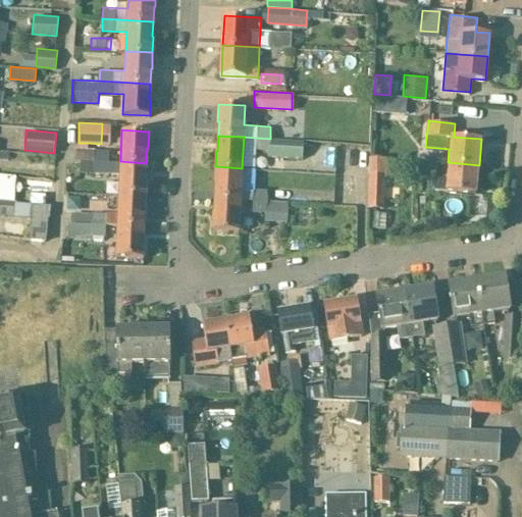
[(303,141),(270,139),(256,138),(256,148),(268,149),(268,155),(303,157),(303,141)]
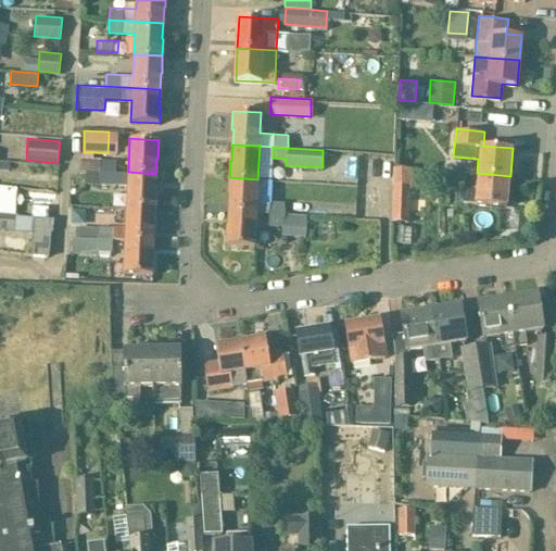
[(330,165),(350,168),(352,155),(332,152),(330,165)]
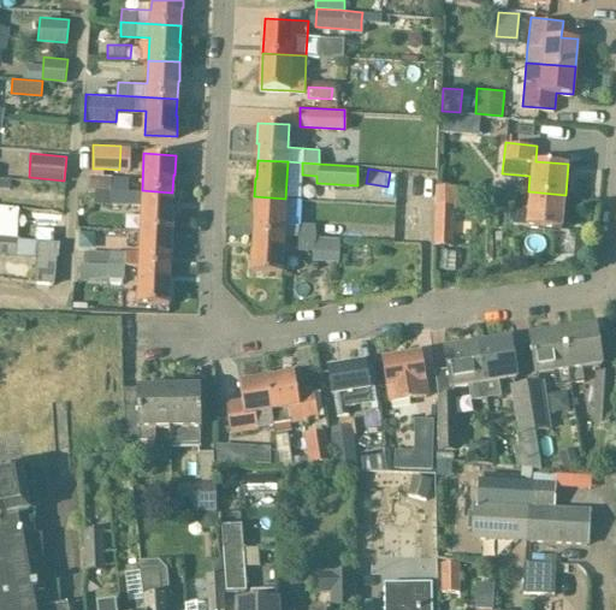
[(84,189),(95,190),(129,190),(129,176),(86,175),(84,189)]
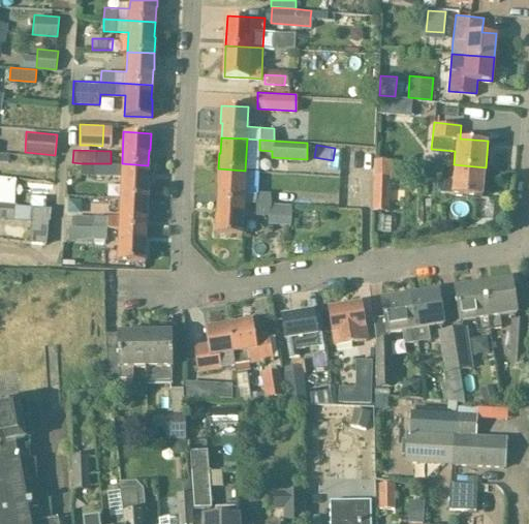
[(0,159),(9,160),(9,152),(0,151),(0,159)]
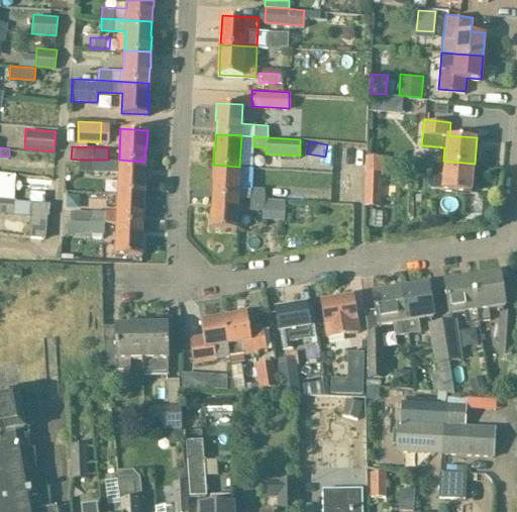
[(118,173),(118,191),(144,192),(145,176),(144,176),(144,162),(119,160),(108,160),(80,160),(79,170),(118,173)]
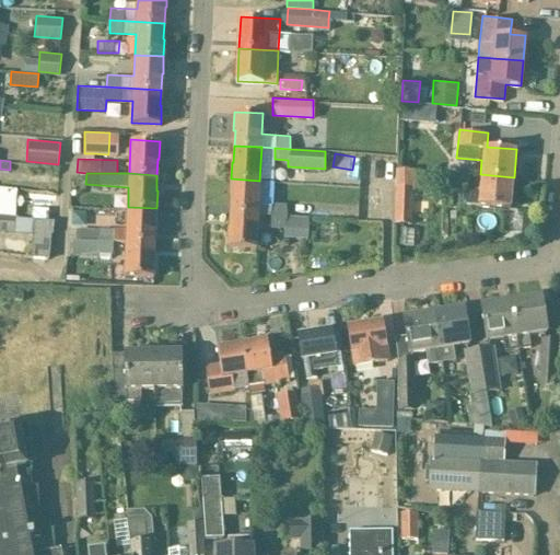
[(463,203),(477,204),(477,205),(511,208),(514,177),(480,174),(466,173),(463,203)]
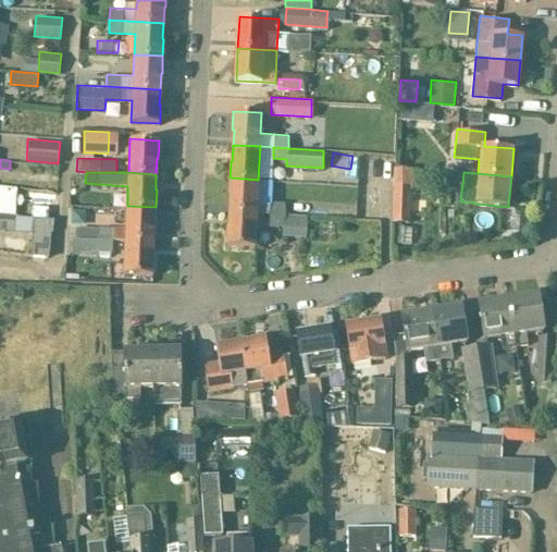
[(258,180),(230,178),(229,195),(230,195),(229,211),(257,212),(270,213),(285,215),(284,201),(257,200),(258,180)]
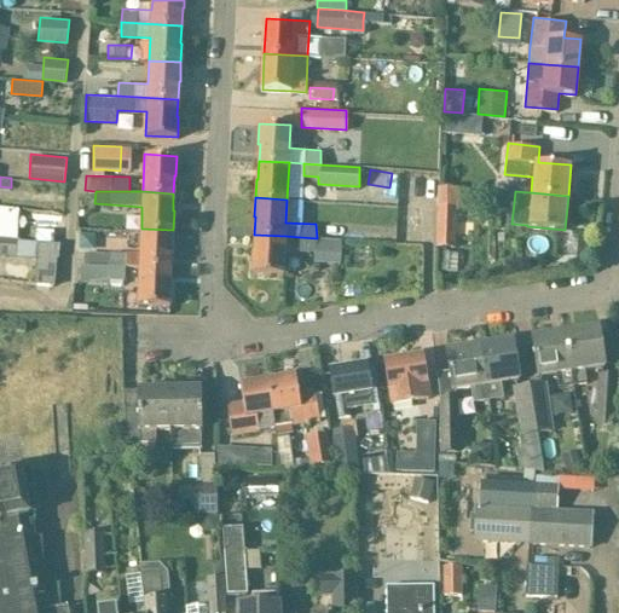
[(456,247),(458,201),(438,200),(435,246),(456,247)]
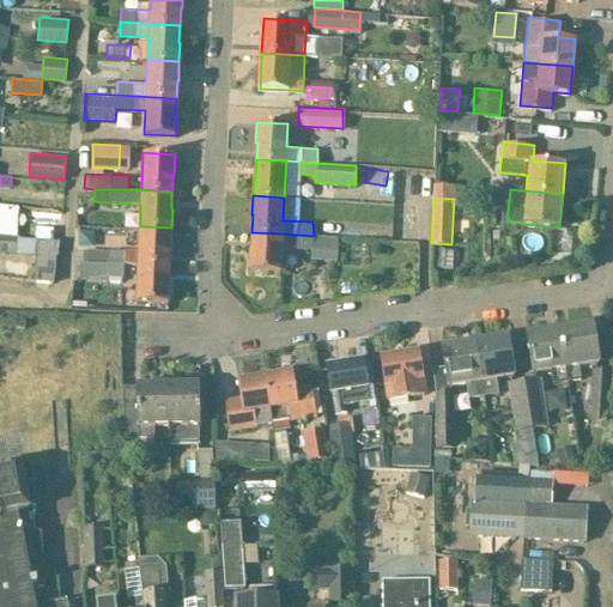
[(140,226),(139,250),(84,248),(83,260),(108,261),(108,263),(125,265),(138,265),(168,266),(169,247),(170,247),(171,228),(140,226)]
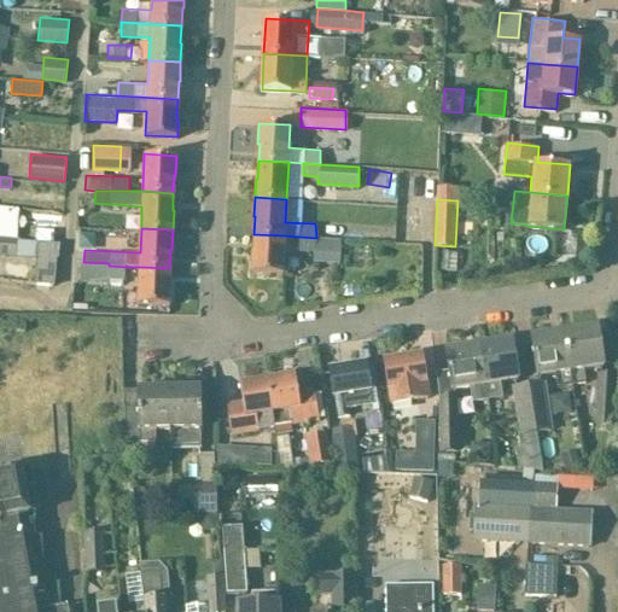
[(0,254),(35,257),(34,281),(54,284),(57,256),(59,256),(59,242),(18,239),(18,235),(0,234),(0,254)]
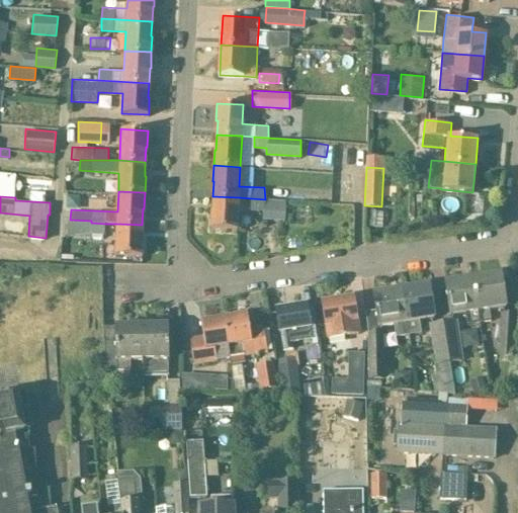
[(239,197),(212,196),(212,210),(210,210),(209,228),(237,229),(238,208),(239,197)]
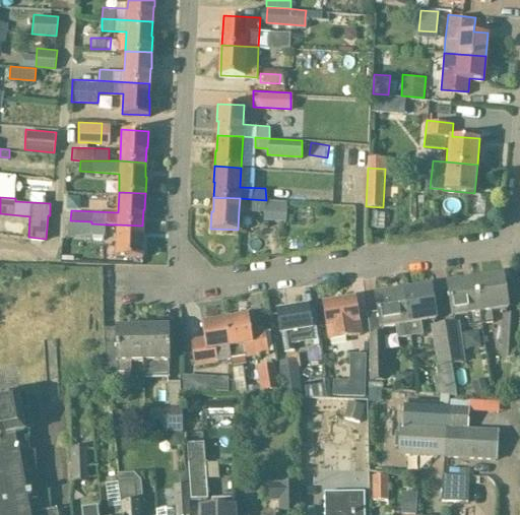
[(285,220),(286,201),(266,200),(252,199),(252,210),(263,211),(263,218),(285,220)]
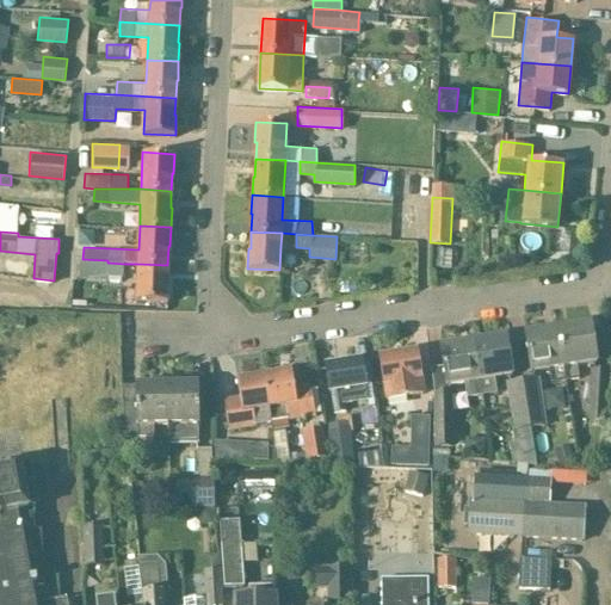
[(123,275),(124,264),(107,263),(106,273),(123,275)]
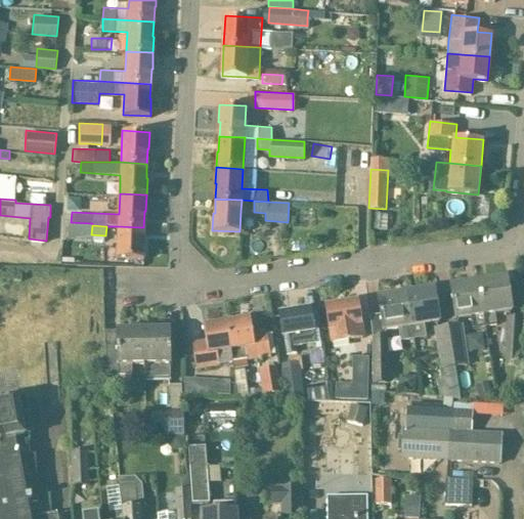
[(143,242),(143,227),(118,226),(117,257),(143,258),(144,242),(143,242)]
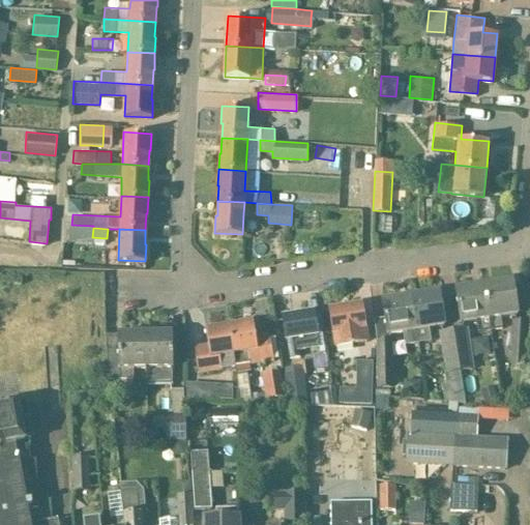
[(503,326),(501,315),(518,312),(512,279),(483,284),(491,328),(503,326)]
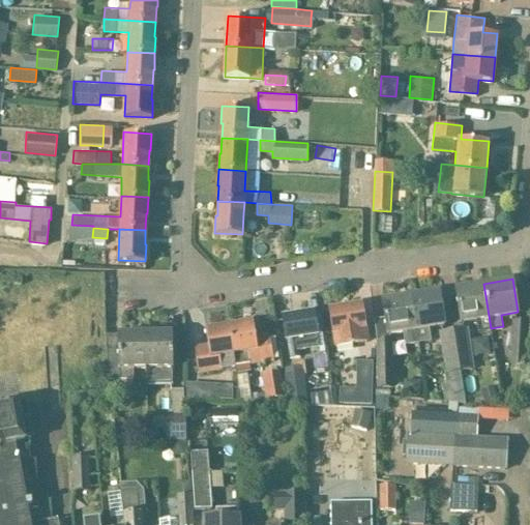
[(477,329),(491,328),(483,284),(455,288),(461,321),(476,319),(477,329)]
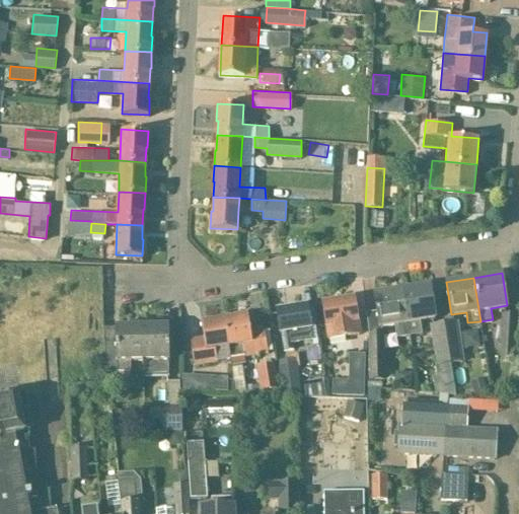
[(423,331),(421,318),(435,316),(430,284),(402,289),(409,333),(423,331)]
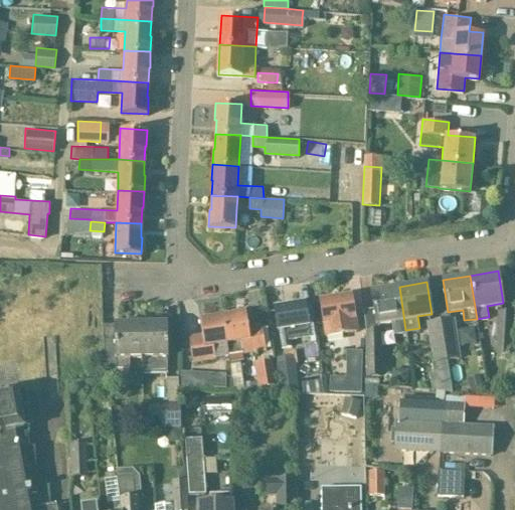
[(393,332),(405,330),(399,287),(371,291),(376,323),(391,320),(393,332)]
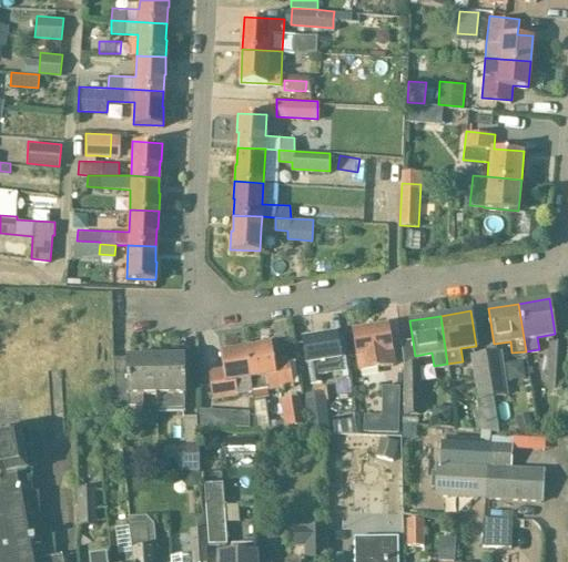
[(394,363),(392,349),(387,324),(353,329),(356,355),(358,369),(394,363)]
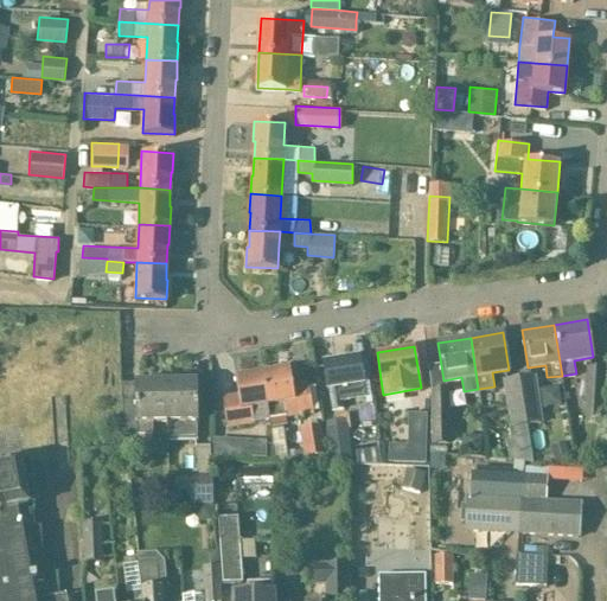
[(345,407),(342,387),(365,383),(360,353),(321,359),(326,389),(328,389),(331,408),(345,407)]
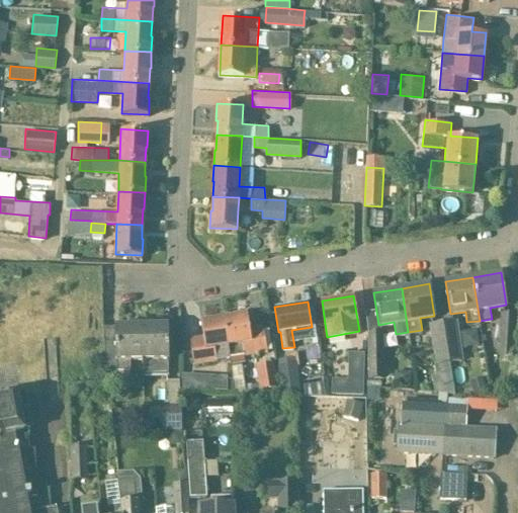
[(517,311),(501,310),(498,342),(501,343),(500,357),(513,359),(517,311)]
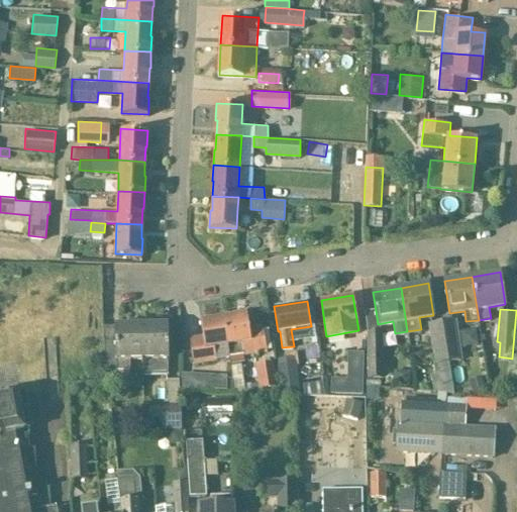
[(246,312),(222,316),(227,343),(241,341),(243,353),(267,349),(263,324),(248,326),(246,312)]
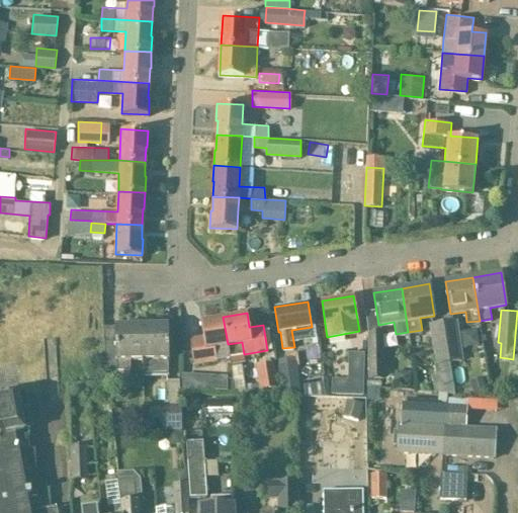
[(214,346),(228,344),(223,317),(200,320),(203,335),(189,337),(193,362),(217,358),(214,346)]
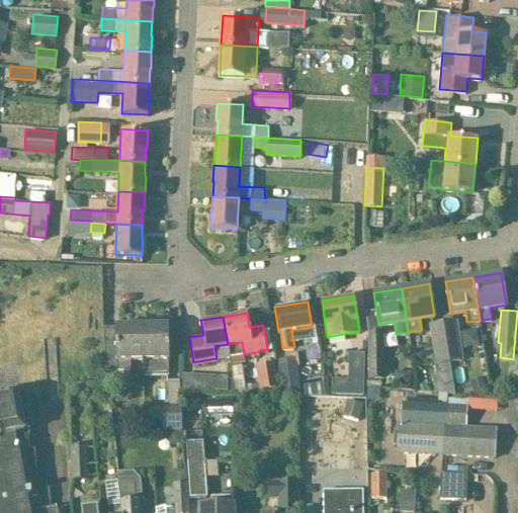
[(457,317),(443,320),(449,360),(451,370),(454,389),(461,388),(457,358),(463,357),(457,317)]
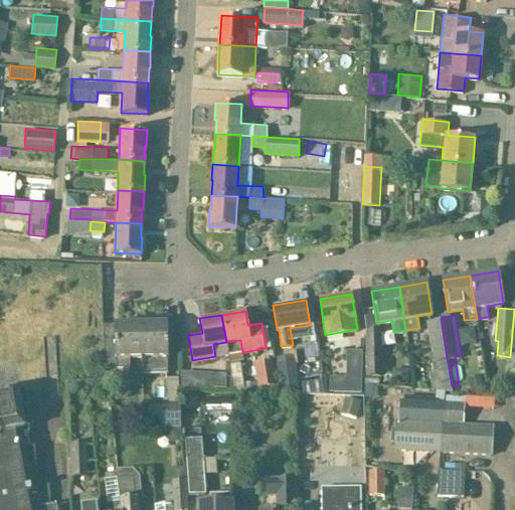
[(447,358),(441,318),(426,320),(433,360),(447,358)]
